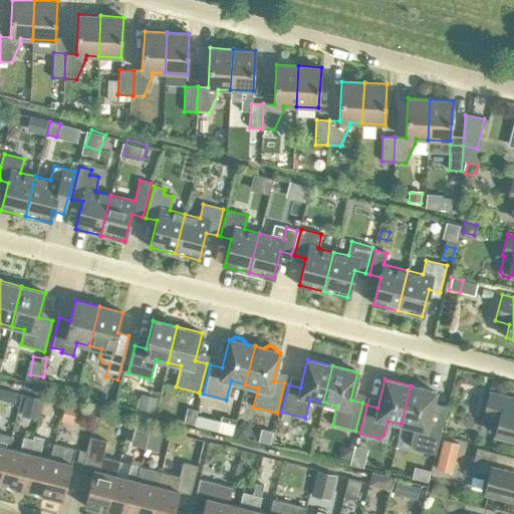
[(411,386),(401,424),(414,428),(410,444),(414,449),(435,454),(442,426),(428,422),(436,392),(411,386)]
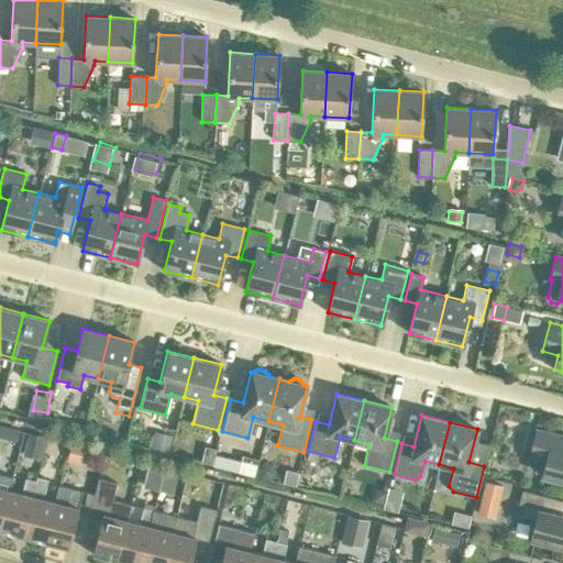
[(541,475),(562,481),(562,437),(536,430),(529,455),(545,460),(541,475)]
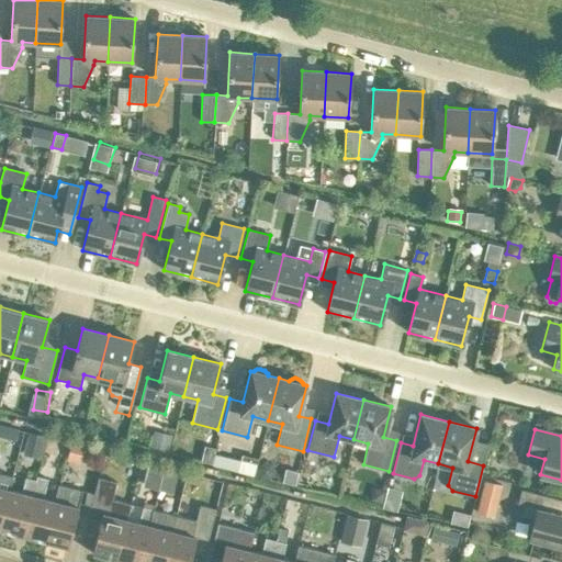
[(168,450),(171,435),(154,430),(149,446),(168,450)]
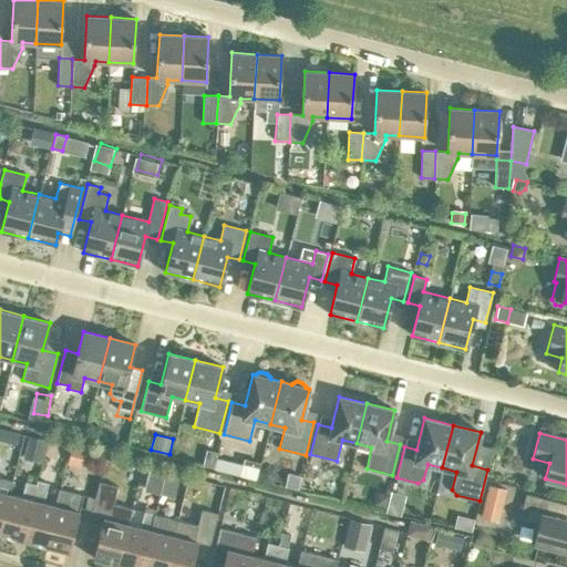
[(48,441),(30,436),(24,459),(41,462),(48,441)]
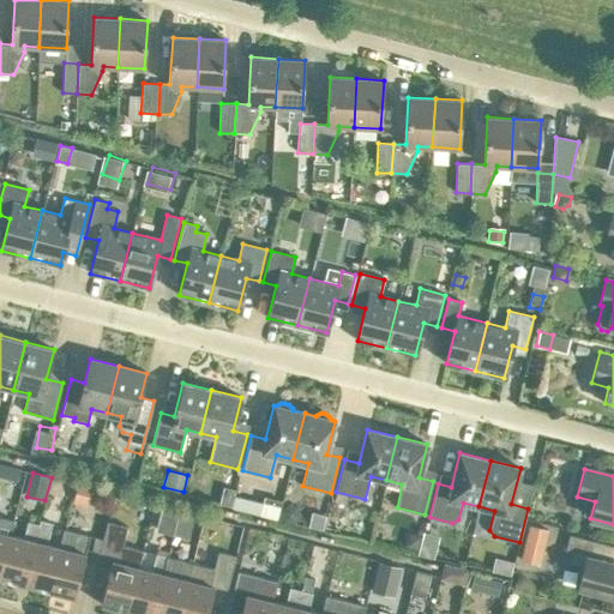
[(90,498),(92,487),(78,483),(76,494),(90,498)]
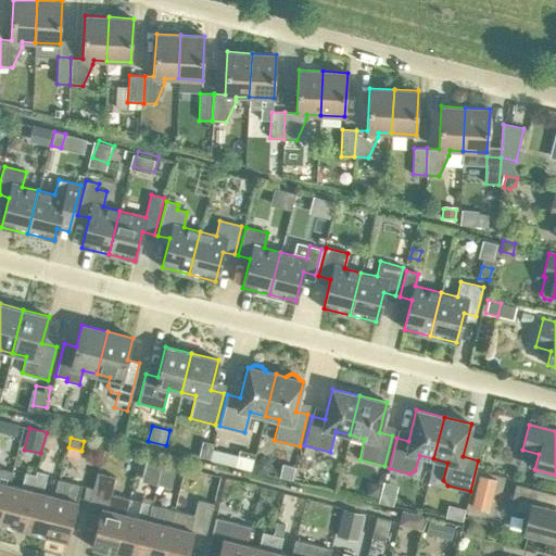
[(251,470),(255,453),(239,449),(237,454),(212,449),(209,459),(251,470)]
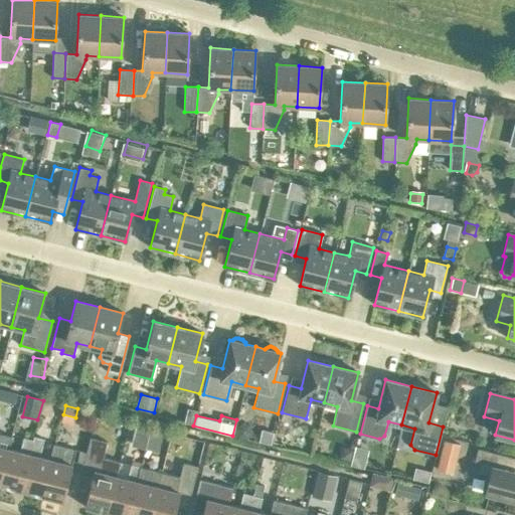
[(14,489),(20,490),(33,436),(36,427),(26,424),(23,437),(19,451),(8,449),(0,479),(0,485),(14,489)]
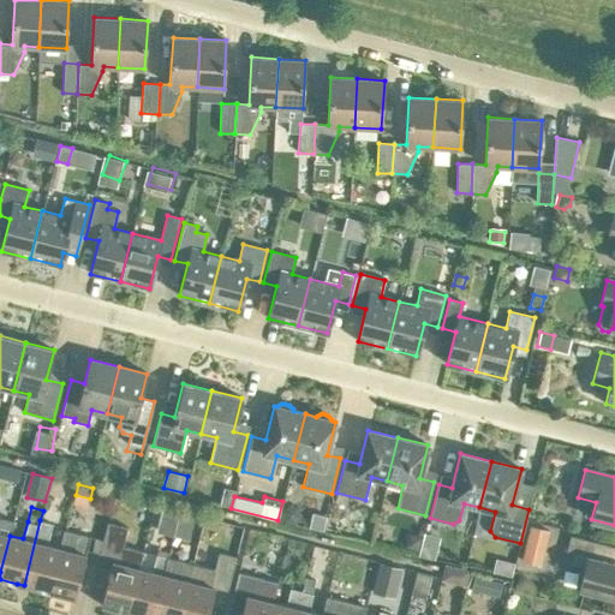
[(175,524),(179,511),(162,507),(159,519),(175,524)]
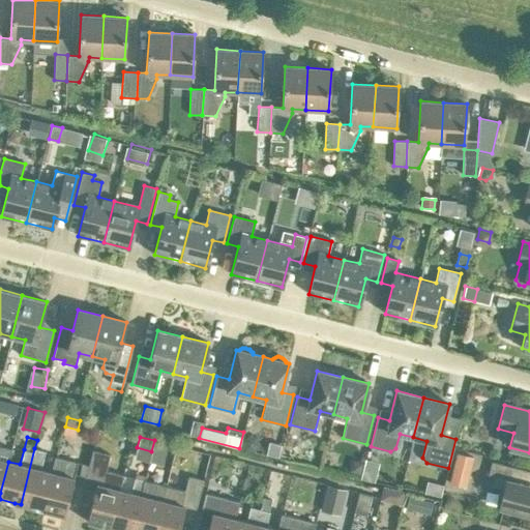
[(26,505),(41,509),(52,472),(51,472),(40,469),(46,451),(47,451),(49,443),(37,440),(34,448),(21,504),(26,505)]
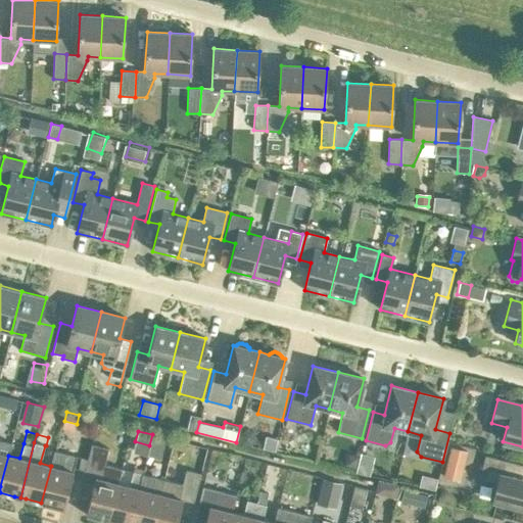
[(162,447),(164,437),(152,434),(150,444),(162,447)]
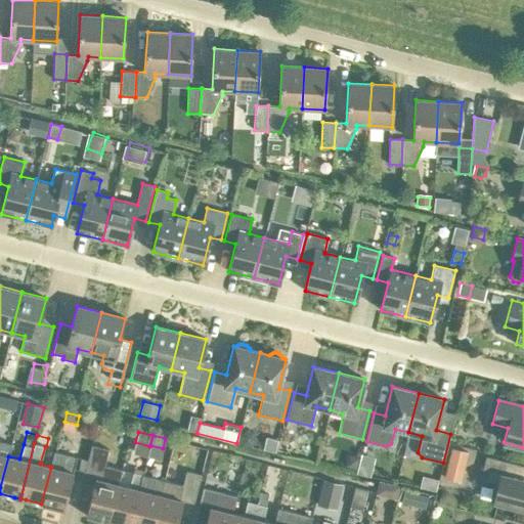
[(278,440),(266,437),(263,448),(275,451),(278,440)]
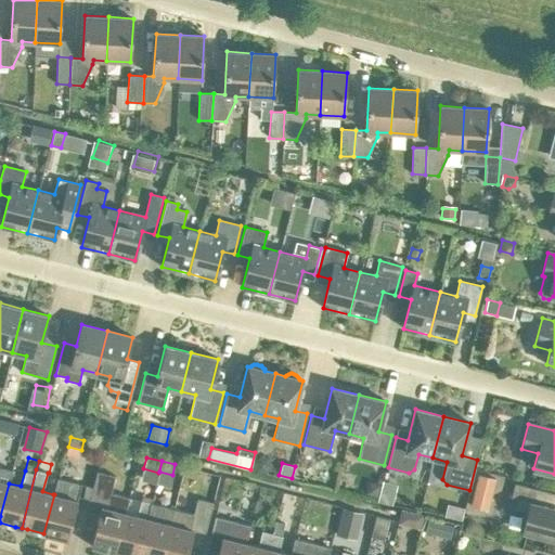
[(113,551),(114,552),(125,513),(129,498),(111,492),(114,476),(97,472),(88,504),(101,506),(91,545),(113,551)]
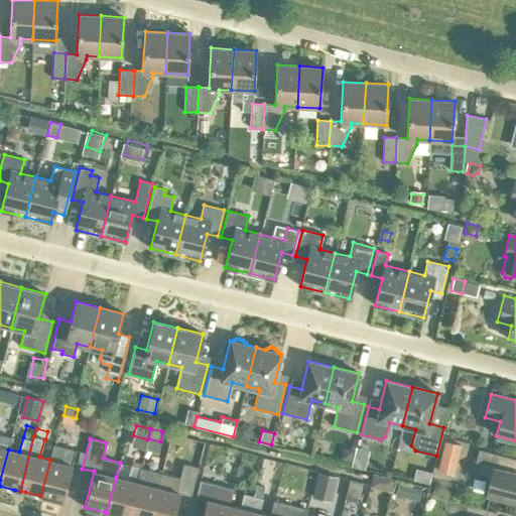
[(454,474),(461,445),(444,442),(437,470),(454,474)]
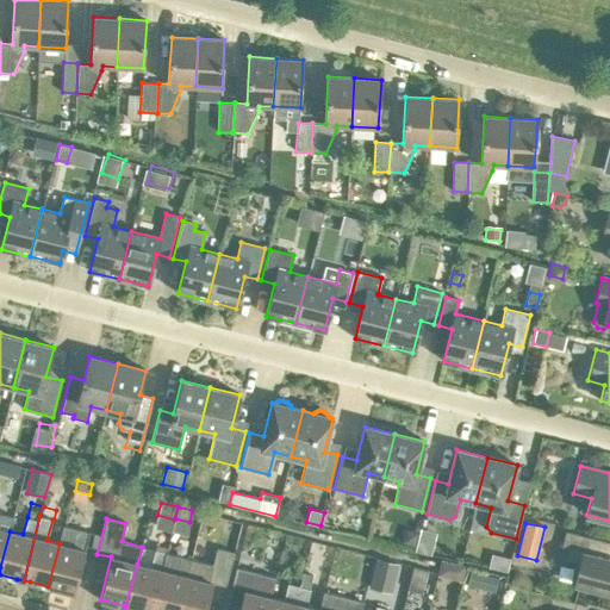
[(60,543),(48,586),(50,587),(74,593),(85,551),(85,549),(89,533),(63,526),(58,543),(60,543)]
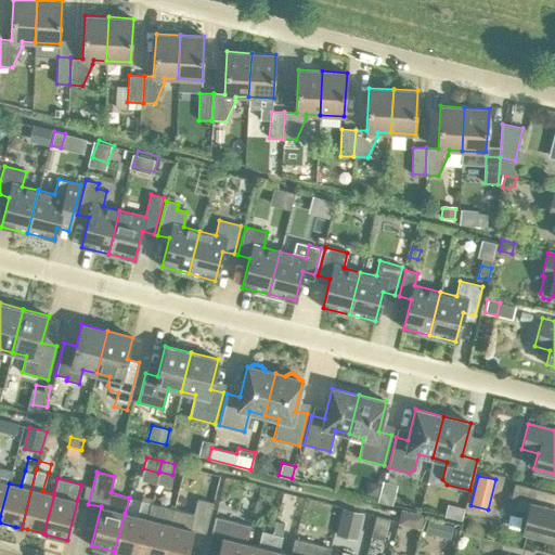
[(376,497),(379,485),(368,481),(364,493),(376,497)]
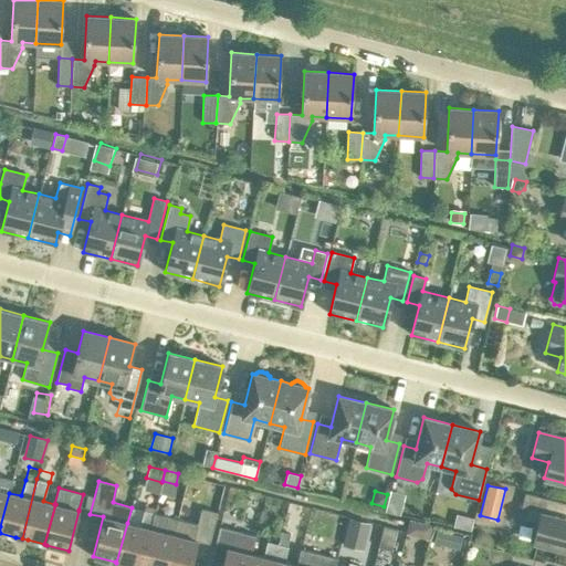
[(533,541),(565,548),(565,519),(555,516),(559,502),(525,492),(521,507),(526,510),(524,519),(537,522),(533,541)]
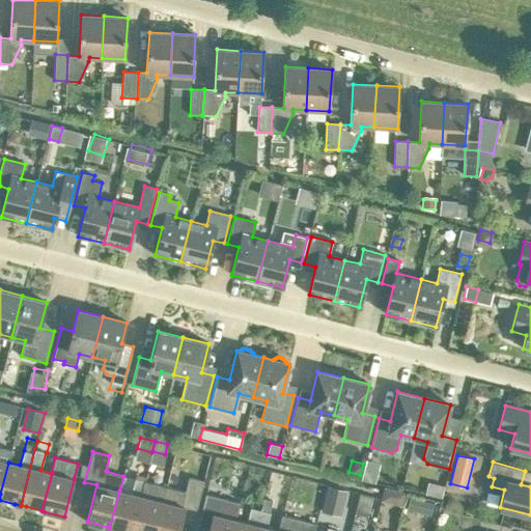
[(166,486),(155,530),(178,530),(185,507),(196,509),(203,480),(189,477),(185,492),(166,486)]
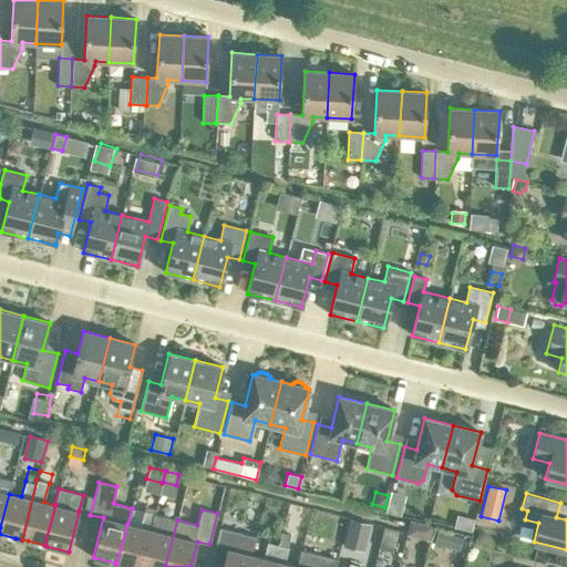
[(140,566),(154,514),(144,511),(140,526),(127,524),(116,564),(130,566),(140,566)]
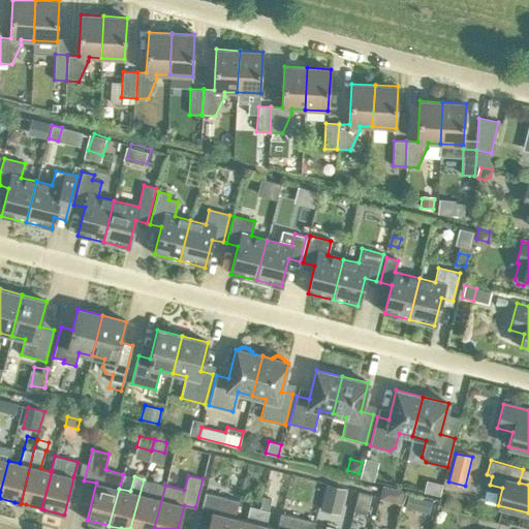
[(154,528),(165,485),(144,479),(130,528),(154,528)]
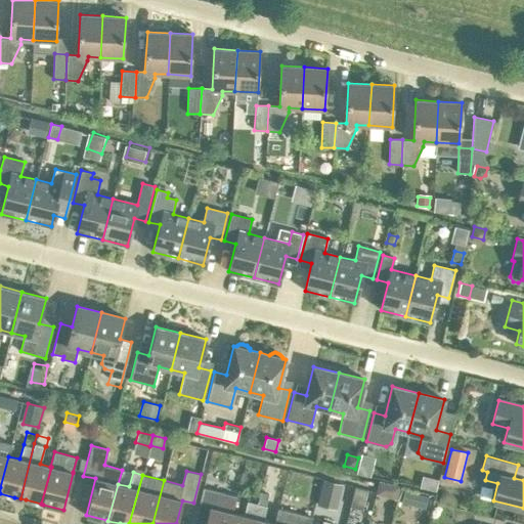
[(316,505),(337,510),(343,484),(322,480),(316,505)]
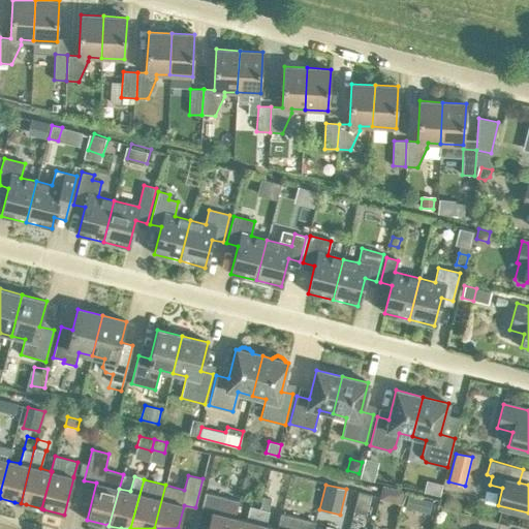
[(400,504),(404,491),(394,488),(392,498),(394,503),(400,504)]
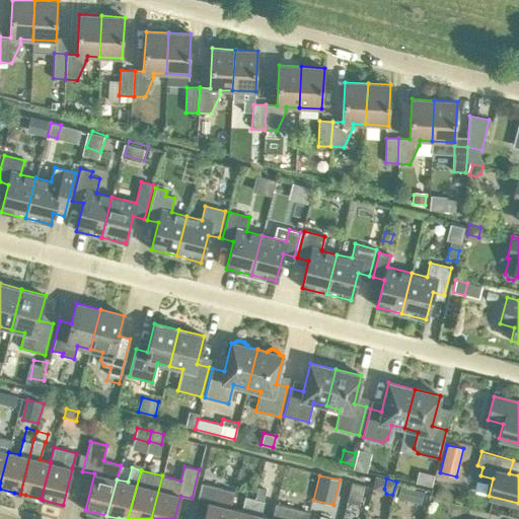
[(226,518),(229,508),(230,508),(234,491),(201,483),(195,507),(206,509),(203,518),(226,518)]
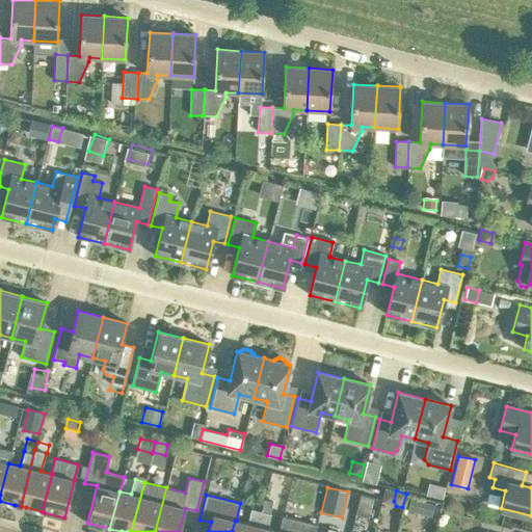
[(360,495),(355,514),(367,517),(372,498),(360,495)]
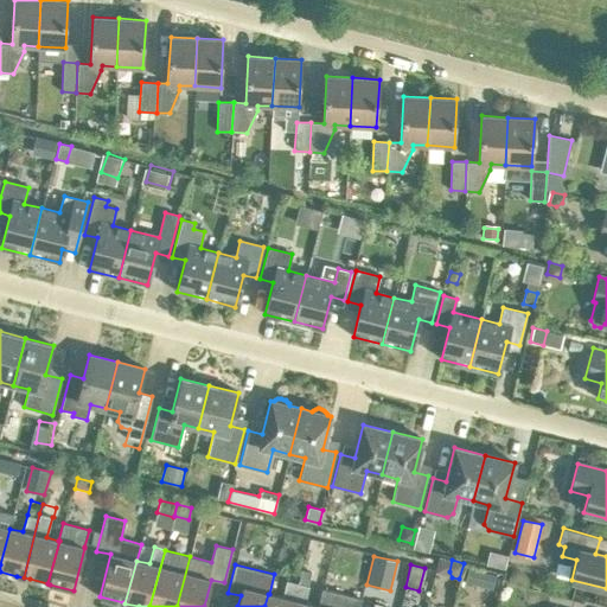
[(479,586),(483,572),(468,568),(465,582),(479,586)]
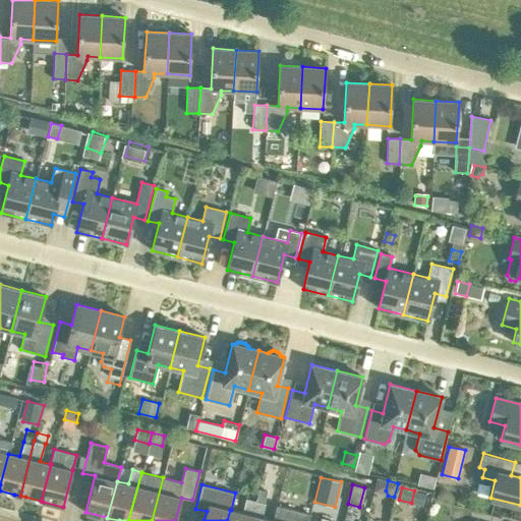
[(259,489),(255,501),(265,504),(267,491),(259,489)]
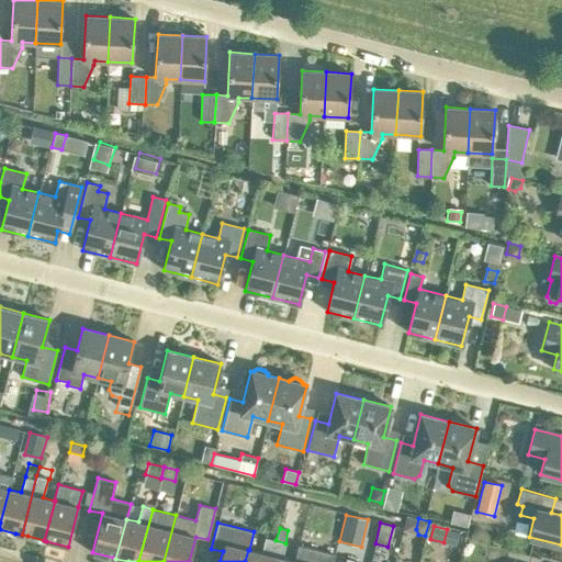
[(269,561),(276,540),(265,538),(261,553),(249,550),(248,550),(245,561),(269,561)]
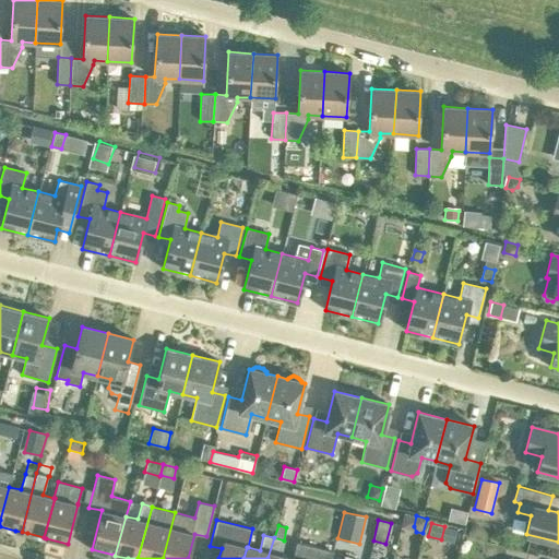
[(293,558),(281,556),(284,540),(274,537),(268,558),(293,558)]
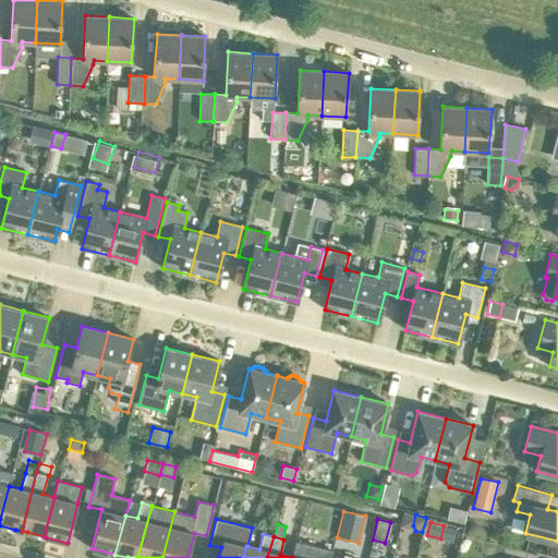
[(292,557),(329,557),(332,550),(296,541),(292,557)]
